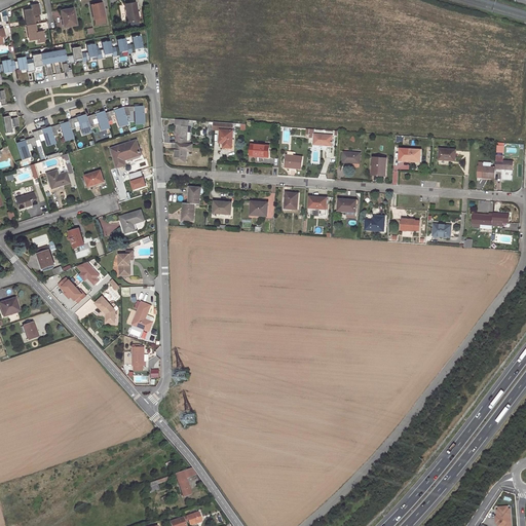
[(136,2),(124,4),(126,13),(127,13),(128,23),(139,21),(136,2)]
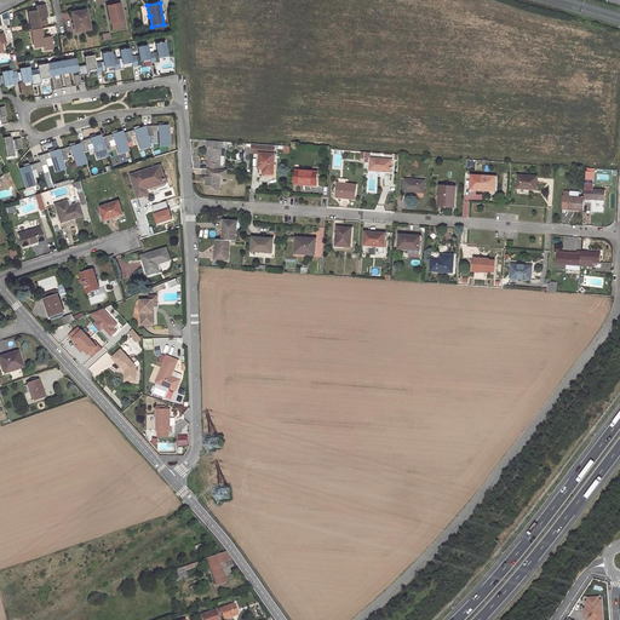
[(120,4),(107,6),(110,23),(112,23),(122,21),(124,21),(120,4)]
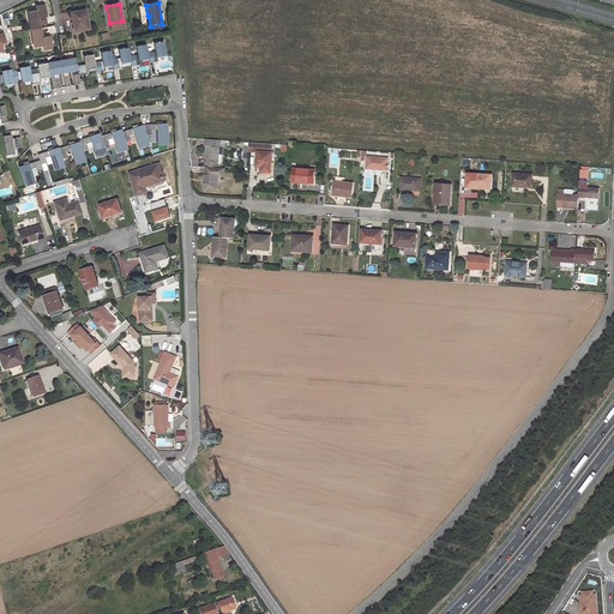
[(36,10),(28,11),(31,29),(40,28),(38,18),(47,17),(44,5),(35,6),(36,10)]
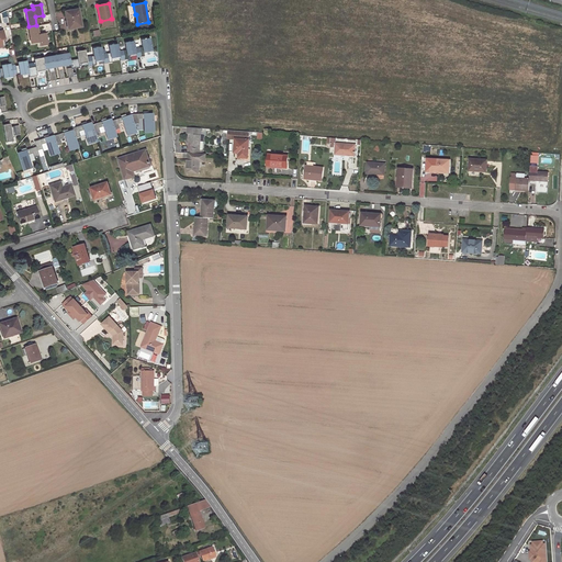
[(78,9),(65,11),(68,29),(81,26),(78,9)]
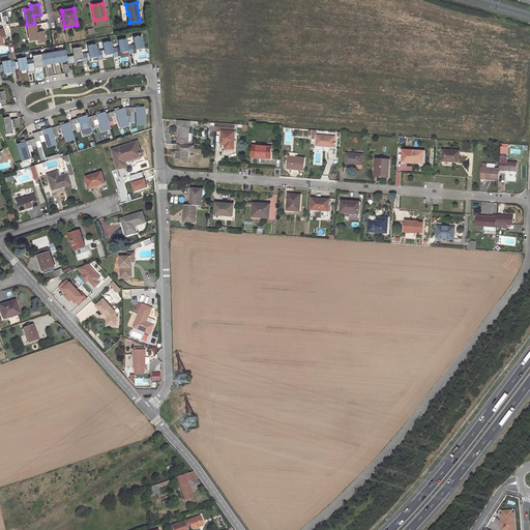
[(27,25),(29,41),(37,39),(37,43),(45,41),(42,31),(35,32),(34,24),(27,25)]
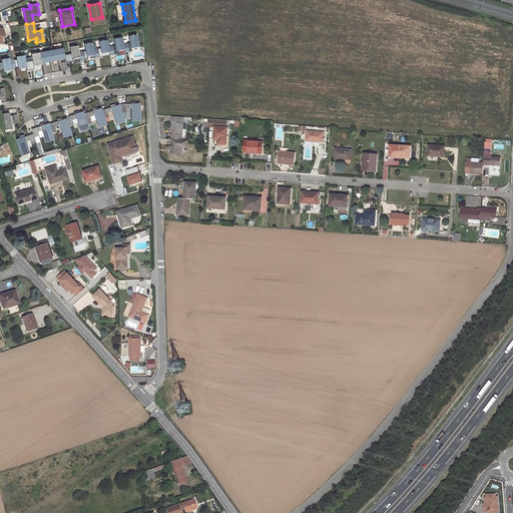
[(123,43),(123,48),(124,51),(131,50),(130,46),(138,45),(136,35),(128,36),(129,42),(123,43)]
